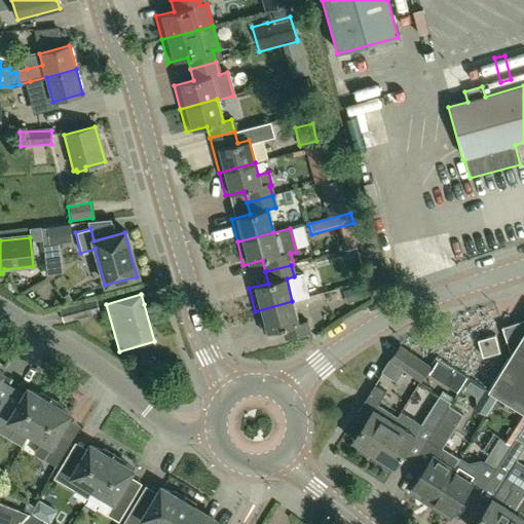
[(59,309),(63,323),(99,312),(95,299),(59,309)]
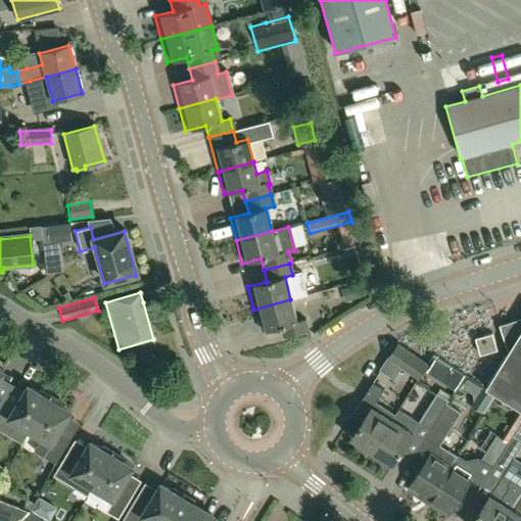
[(290,299),(253,310),(259,332),(280,327),(283,338),(308,332),(304,320),(296,322),(290,299)]
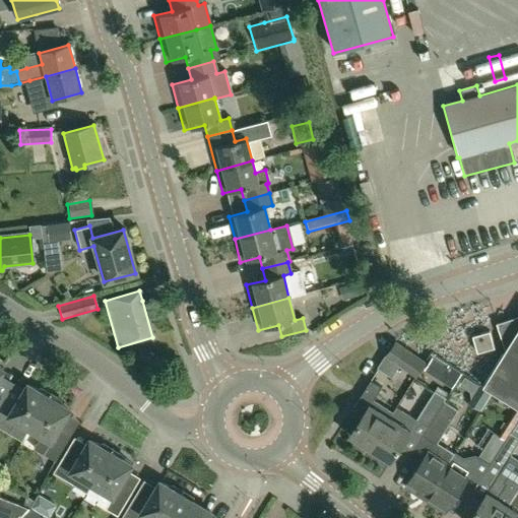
[(503,351),(481,388),(517,409),(517,317),(495,325),(503,351)]
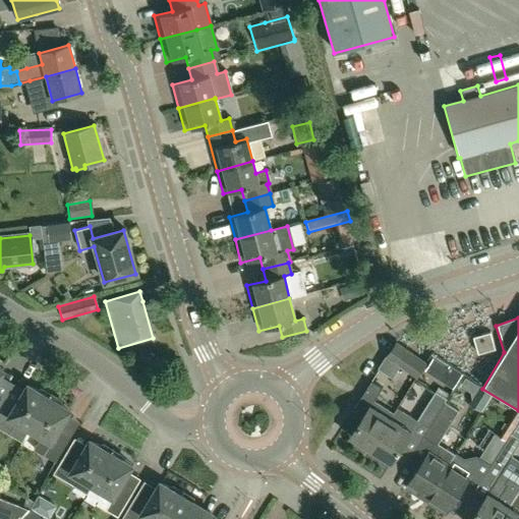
[(471,338),(476,355),(494,350),(488,333),(471,338)]
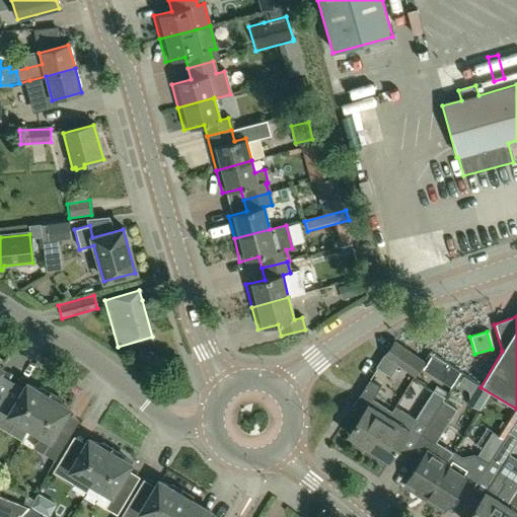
[(384,357),(393,363),(413,376),(422,363),(392,343),(384,357)]
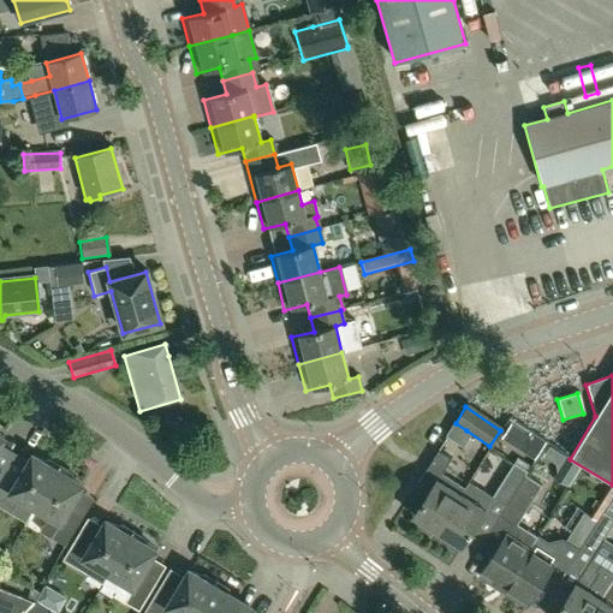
[(412,518),(436,533),(459,495),(436,481),(450,460),(436,452),(417,483),(429,491),(412,518)]
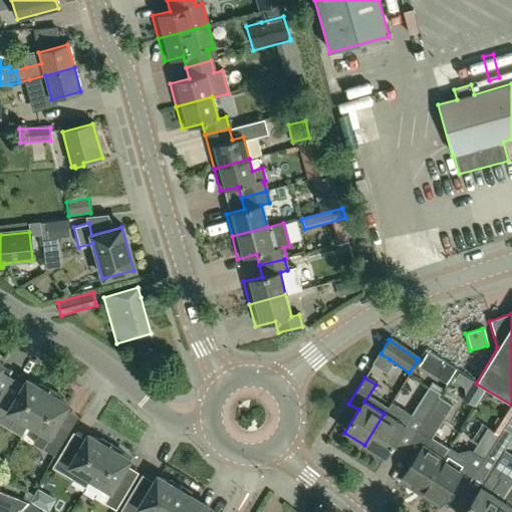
[(15,417),(28,425),(47,393),(26,379),(14,399),(3,392),(0,397),(0,420),(2,421),(10,425),(15,417)]
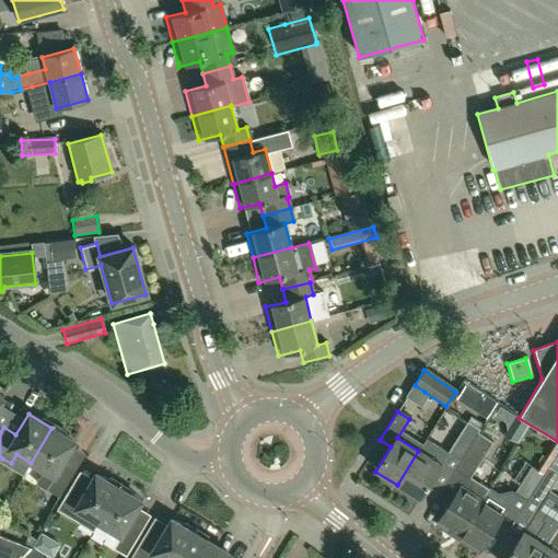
[(451,415),(438,439),(451,445),(463,421),(451,415)]
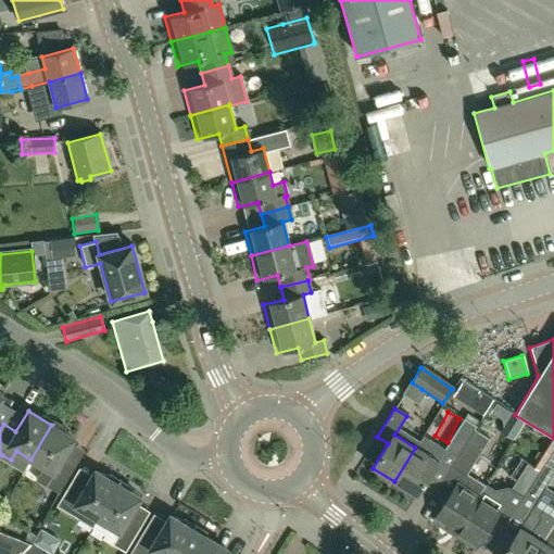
[(456,457),(474,430),(476,428),(464,420),(444,450),(456,457)]
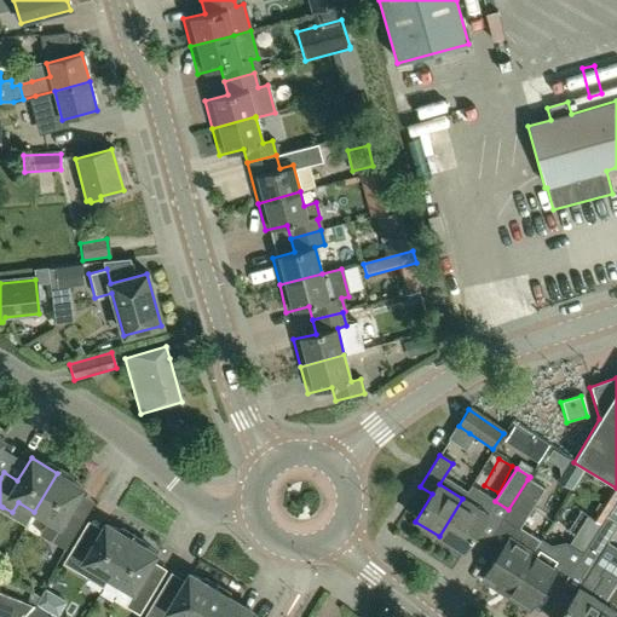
[(57,473),(34,512),(47,520),(39,535),(64,551),(82,519),(69,511),(82,488),(57,473)]
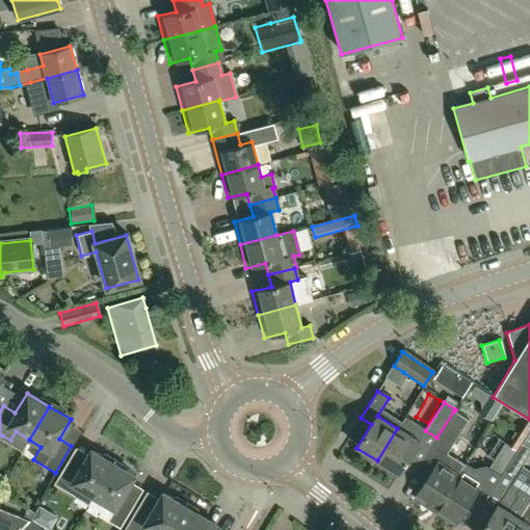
[(453,412),(436,438),(430,447),(445,456),(467,421),(453,412)]
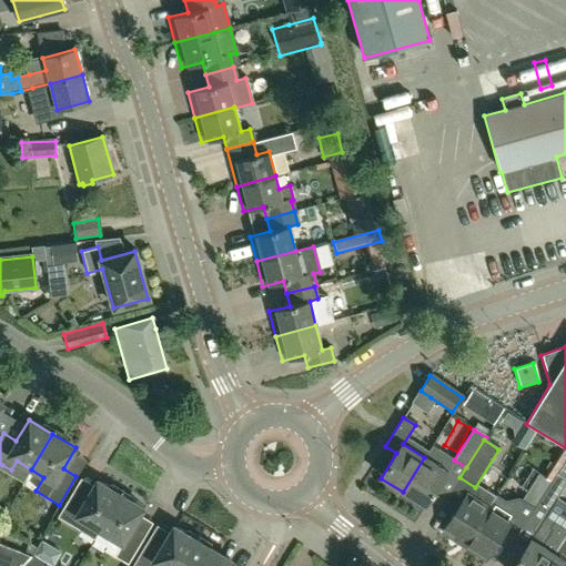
[(425,506),(446,472),(450,465),(443,461),(446,455),(431,446),(424,457),(403,492),(425,506)]
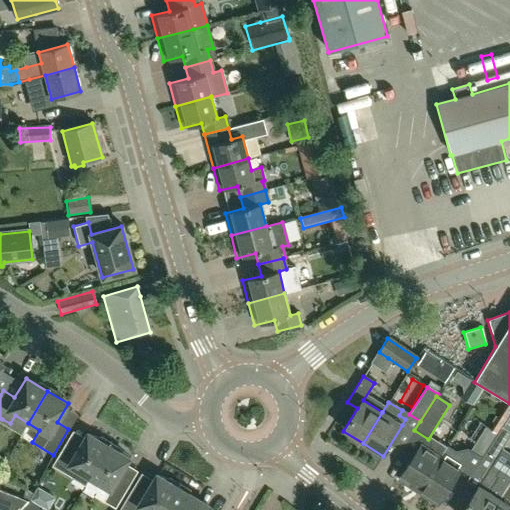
[(481,458),(483,454),(496,435),(484,427),(470,450),(481,458)]
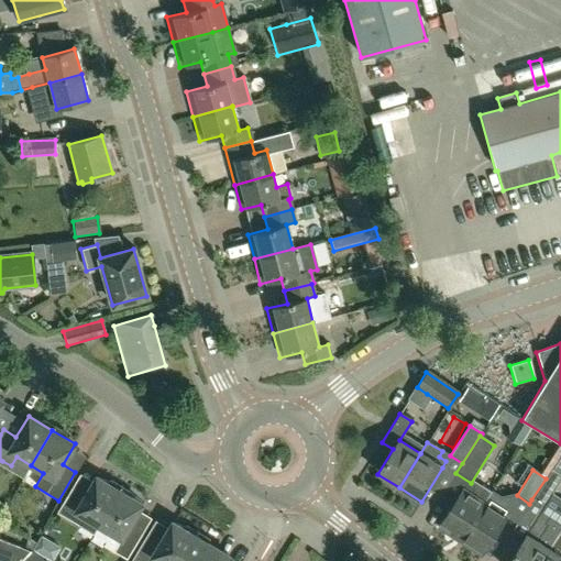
[(546,479),(531,499),(543,507),(560,479),(560,475),(551,470),(546,479)]
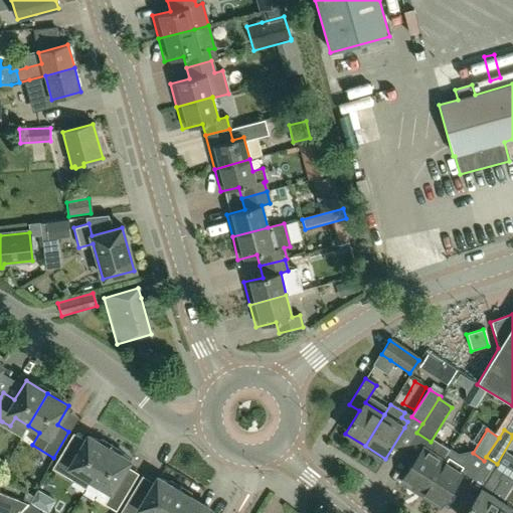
[(77,474),(89,481),(109,448),(88,436),(75,455),(64,448),(51,469),(72,482),(77,474)]
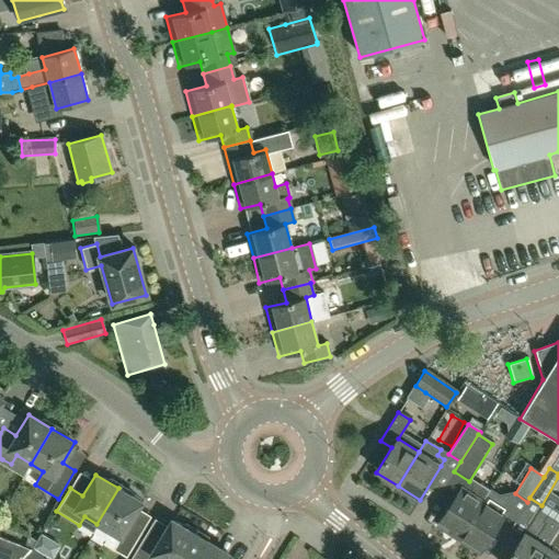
[(437,522),(445,526),(451,529),(447,535),(457,542),(488,492),(489,491),(480,486),(476,491),(463,482),(437,522)]
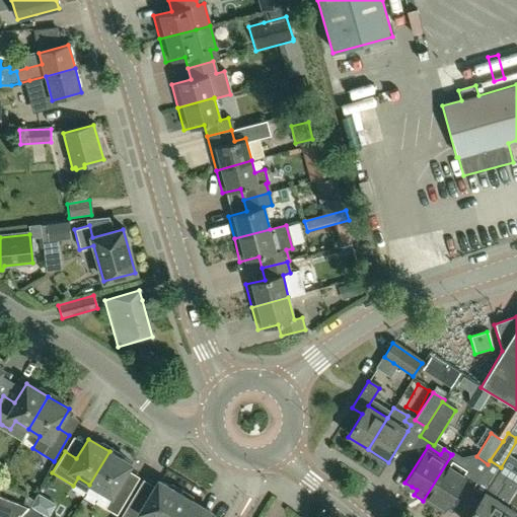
[(131,464),(109,451),(89,485),(101,492),(94,503),(116,516),(130,494),(118,487),(131,464)]
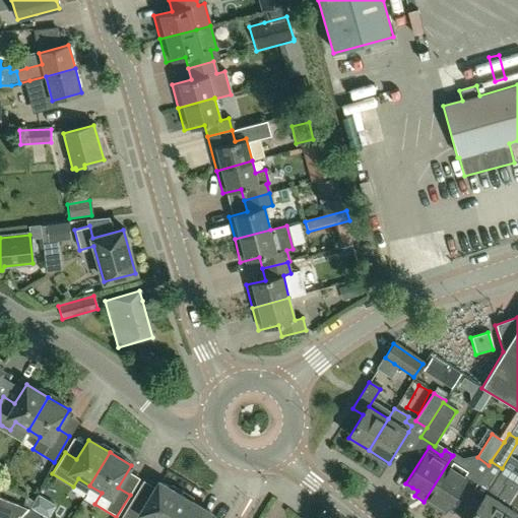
[(473,468),(472,467),(475,463),(471,460),(465,461),(463,463),(452,456),(424,502),(444,514),(447,510),(473,468)]
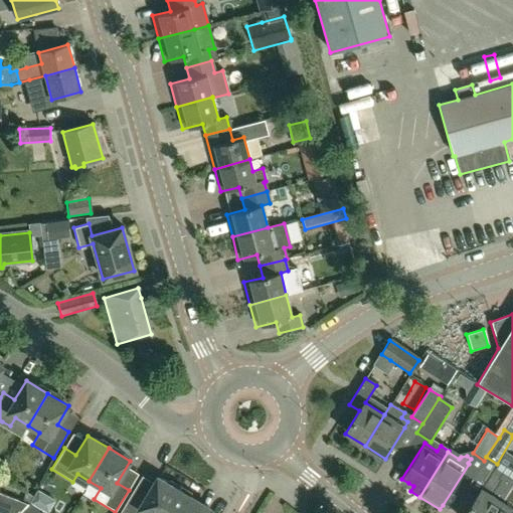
[(493,512),(501,501),(512,484),(512,481),(501,474),(497,479),(490,475),(465,512),(493,512)]
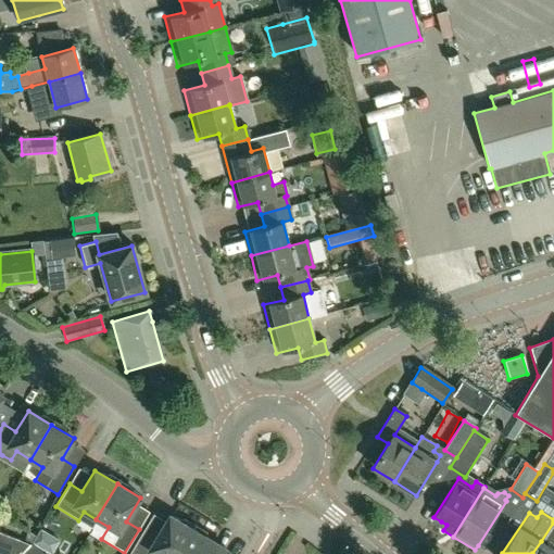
[(176,553),(192,529),(170,515),(155,539),(142,531),(129,553),(176,553)]
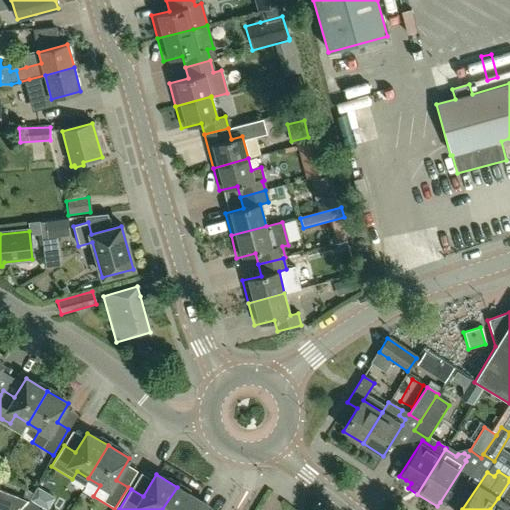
[(208,509),(210,506),(177,487),(162,509),(208,509)]
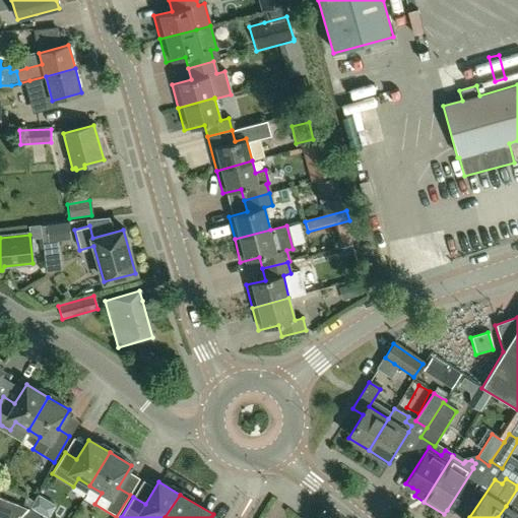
[(19,517),(27,509),(0,498),(0,517),(19,517)]
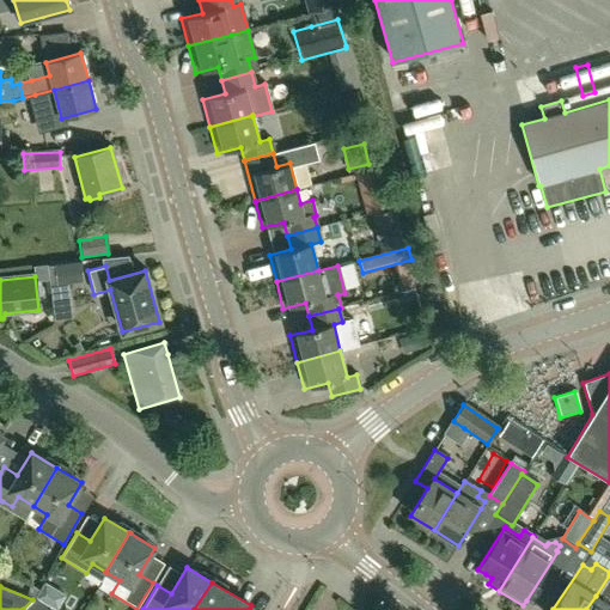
[(609,609),(609,602),(609,604),(596,596),(586,609),(609,609)]
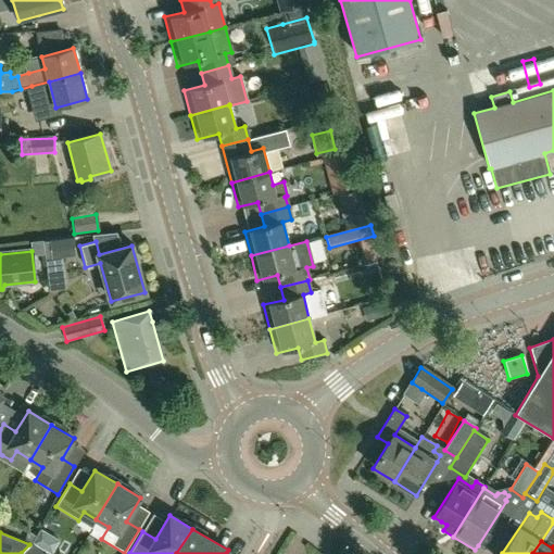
[(41,553),(30,543),(29,544),(21,553),(41,553)]
